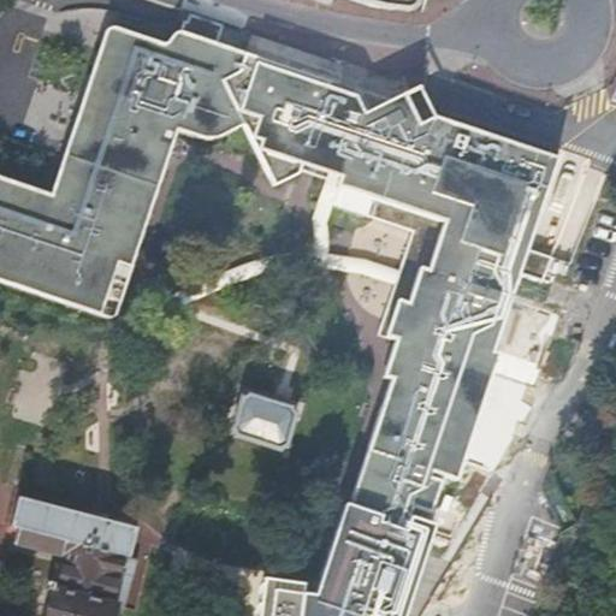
[(242,70),(248,52),(184,30),(178,30),(172,35),(167,39),(163,39),(118,24),(113,24),(107,28),(54,185),(52,190),(47,190),(41,189),(0,175),(0,278),(110,315),(113,315),(117,314),(120,308),(178,129),(209,136),(220,136),(230,132),(238,128),(246,123),(224,78),(242,70)]
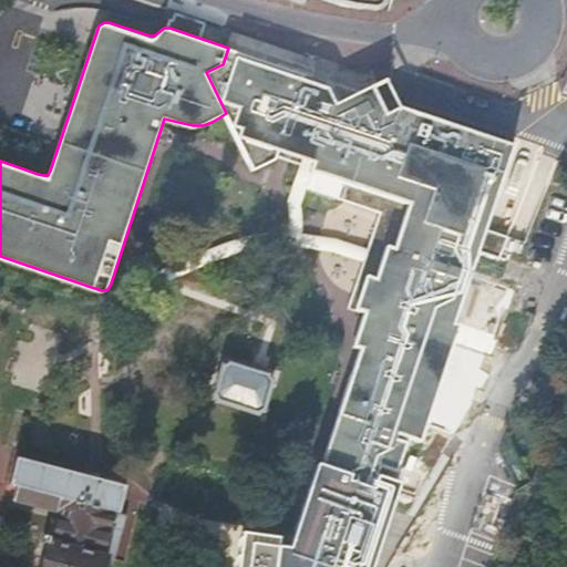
[(311,172),(333,179),(361,92),(336,105),(329,91),(303,82),(306,73),(228,48),(223,64),(206,72),(226,113),(254,171),(276,161),(279,148),(316,161),(311,172)]
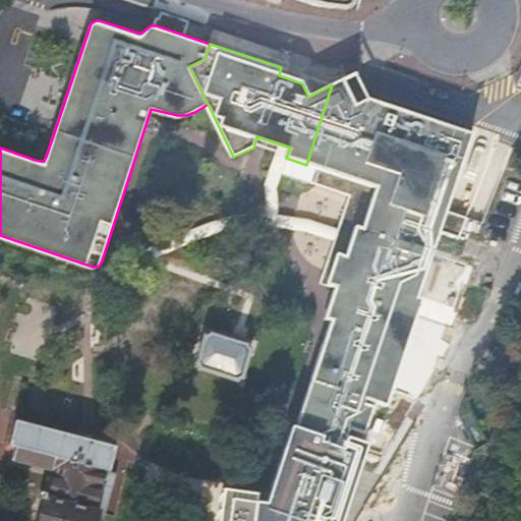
[(332,84),(306,165),(315,168),(311,182),(350,195),(321,284),(342,291),(295,427),(323,437),(321,442),(341,449),(346,435),(348,428),(363,433),(372,408),(363,404),(364,400),(387,407),(423,300),(417,298),(440,231),(461,238),(467,222),(446,215),(473,132),(369,98),(357,104),(344,78),(332,84)]
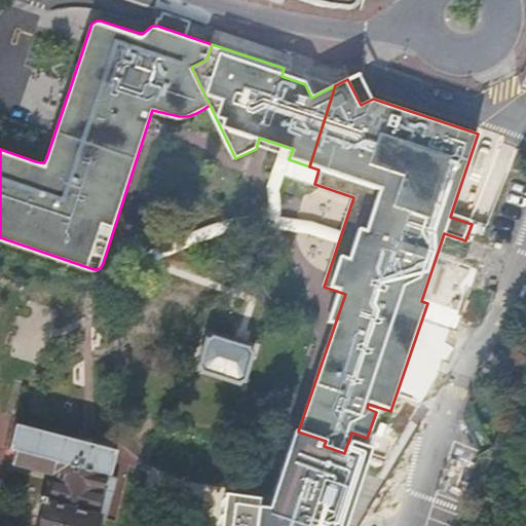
[(423,347),(446,352),(453,324),(431,318),(428,332),(426,331),(423,347)]
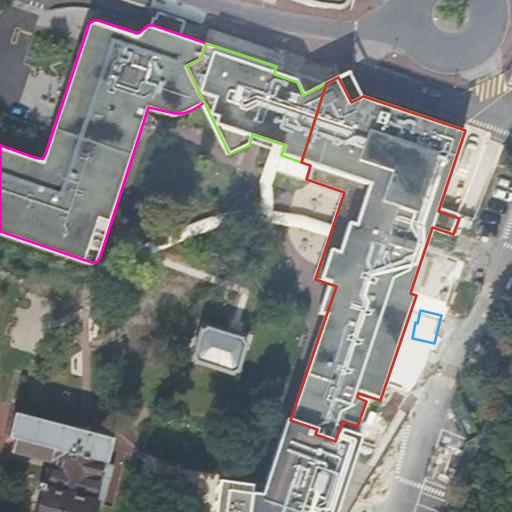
[(202,325),(193,354),(196,359),(238,372),(250,336),(208,323),(202,325)]
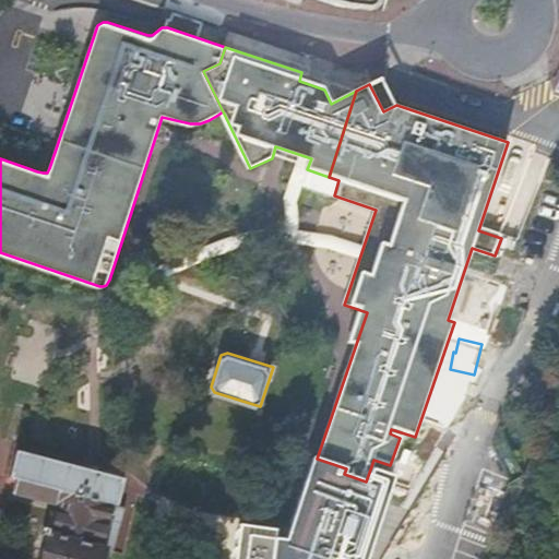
[(18,450),(10,477),(58,489),(39,558),(104,558),(108,546),(103,545),(114,503),(118,504),(125,477),(18,450)]
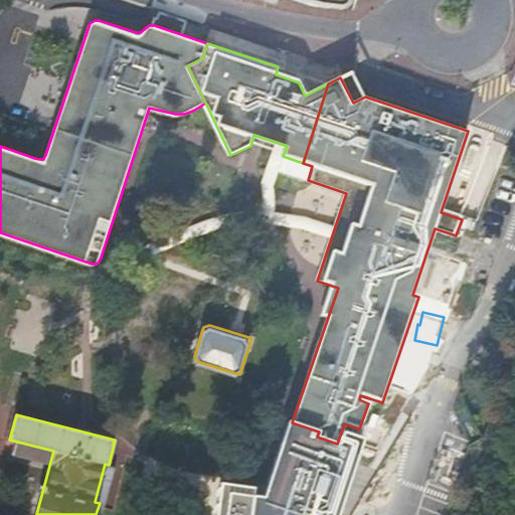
[(333,514),(360,436),(342,430),(337,444),(317,437),(319,432),(292,422),(265,494),(217,489),(211,514),(333,514)]
